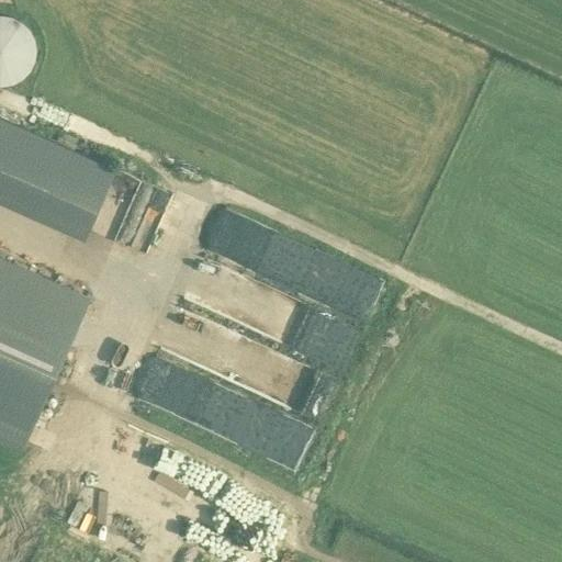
[(0,83),(2,83),(6,83),(9,83),(11,82),(14,81),(17,80),(20,79),(22,77),(24,76),(26,74),(29,71),(31,68),(32,66),(34,64),(35,60),(36,57),(36,55),(36,52),(37,48),(36,45),(36,43),(35,40),(34,36),(33,34),(32,31),(31,29),(29,26),(26,24),(24,22),(22,20),(19,19),(17,17),(13,15),(10,14),(8,14),(4,14),(0,13),(0,83)]
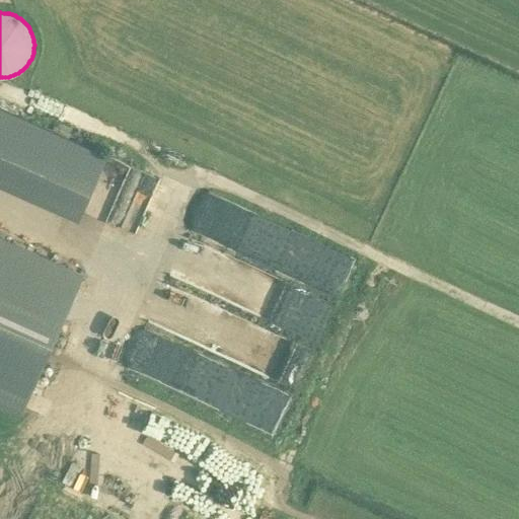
[(127,221),(138,191),(126,187),(115,217),(127,221)]
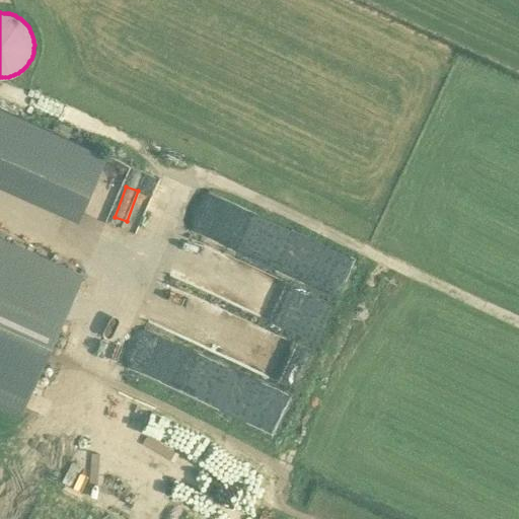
[(208,195),(209,218),(229,216),(227,193),(208,195)]
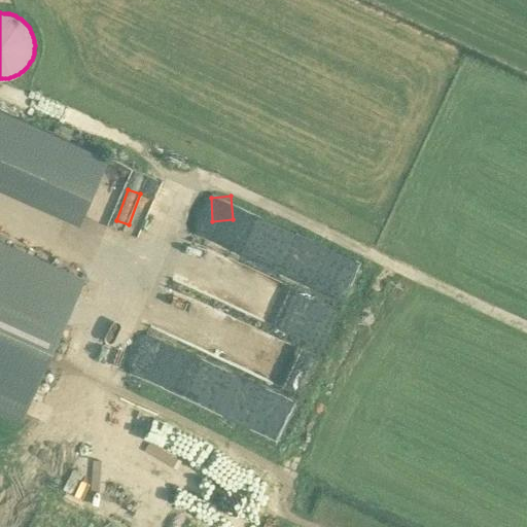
[(237,233),(288,250),(295,227),(245,210),(237,233)]
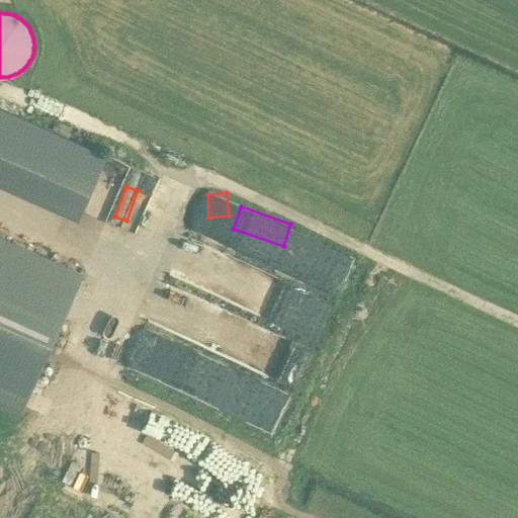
[(134,375),(280,428),(293,390),(296,391),(314,343),(316,344),(331,301),(247,271),(254,253),(188,230),(171,277),(136,264),(117,314),(152,326),(134,375)]
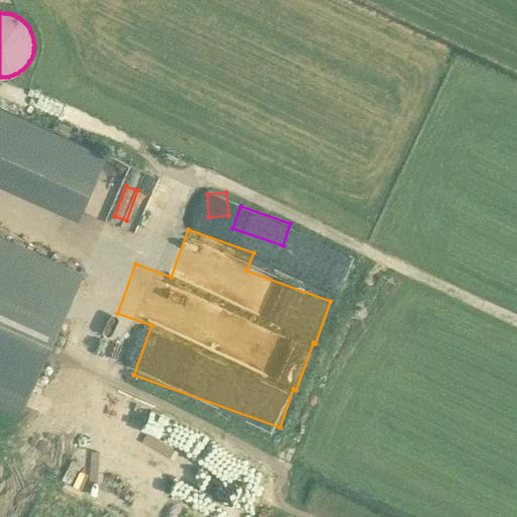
[(0,398),(21,408),(80,277),(0,240),(0,398)]
